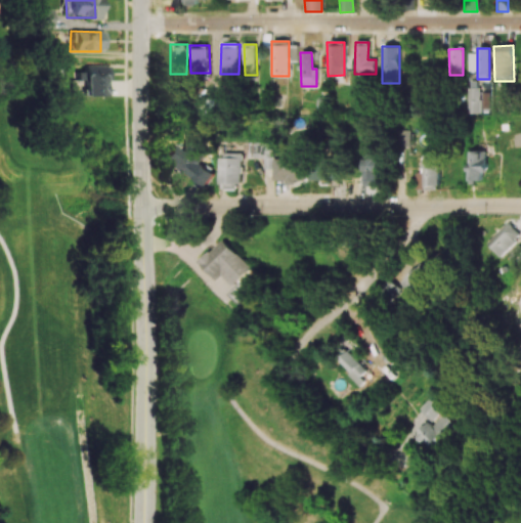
[(476,72),(476,53),(467,54),(468,72),(476,72)]
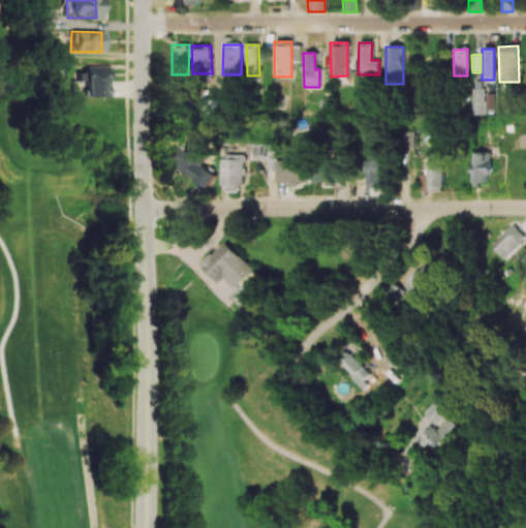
[(82,98),(103,98),(102,82),(107,82),(107,68),(75,68),(75,82),(82,82),(82,98)]
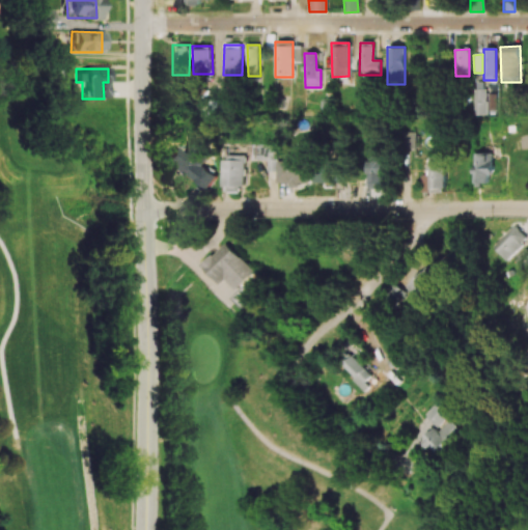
[(473,115),(485,115),(485,89),(472,89),(473,115)]
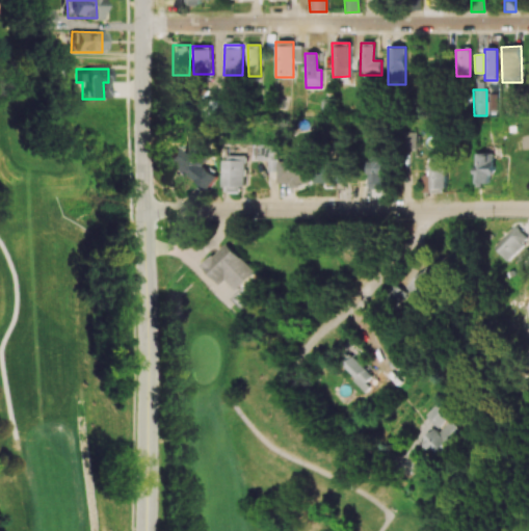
[(414,133),(399,133),(399,150),(414,150),(414,133)]
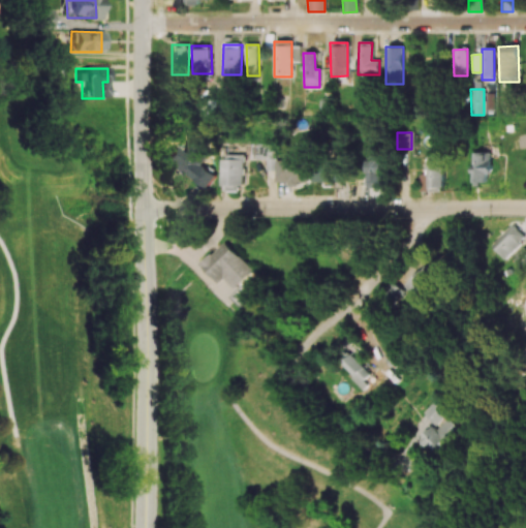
[(204,188),(213,177),(174,147),(161,163),(181,178),(184,174),(204,188)]
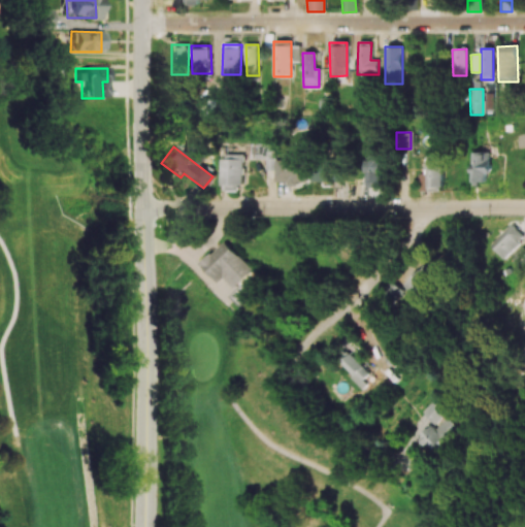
[(364,187),(380,188),(381,153),(365,153),(364,187)]
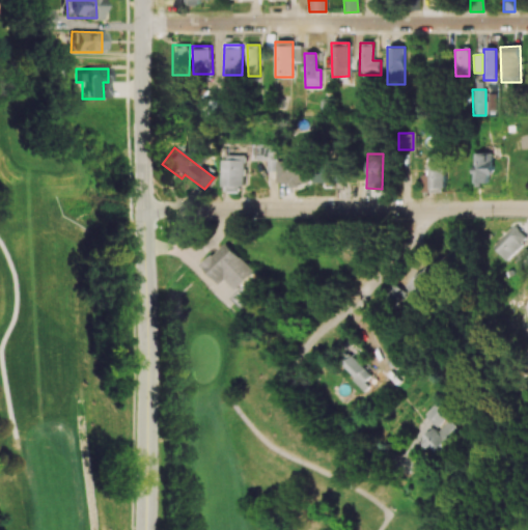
[(471,184),(487,184),(487,174),(491,174),(491,154),(472,154),(471,184)]
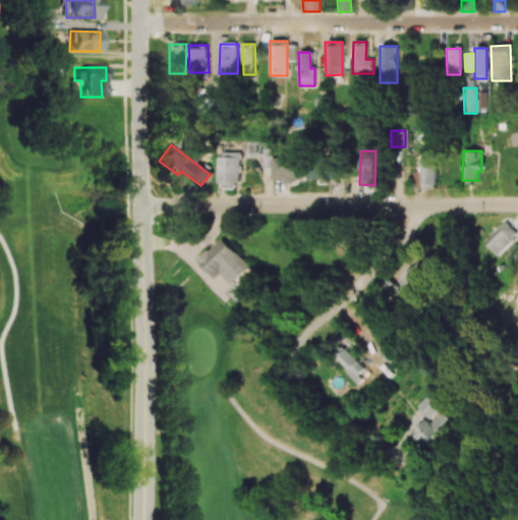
[(272,159),(272,179),(284,179),(284,184),(294,184),(294,180),(302,180),(302,152),(279,152),(279,159),(272,159)]
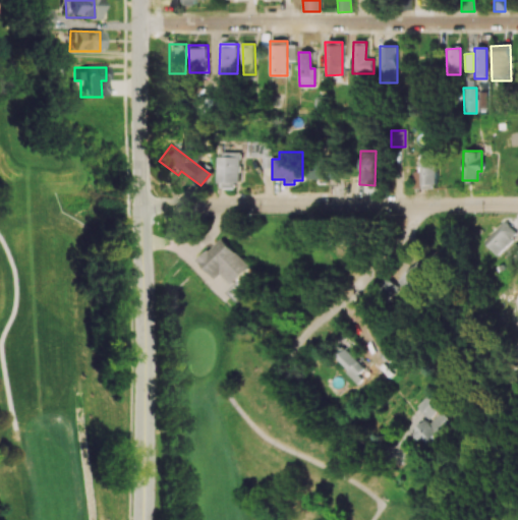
[(416,153),(417,171),(411,172),(411,189),(435,188),(435,153),(416,153)]
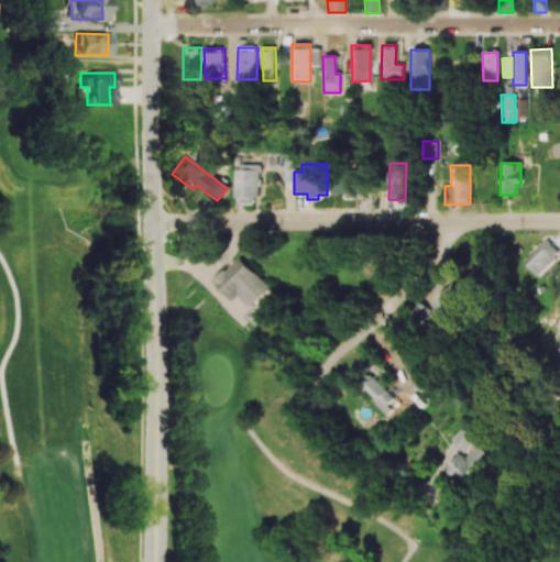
[(256,198),(256,166),(232,167),(233,198),(256,198)]
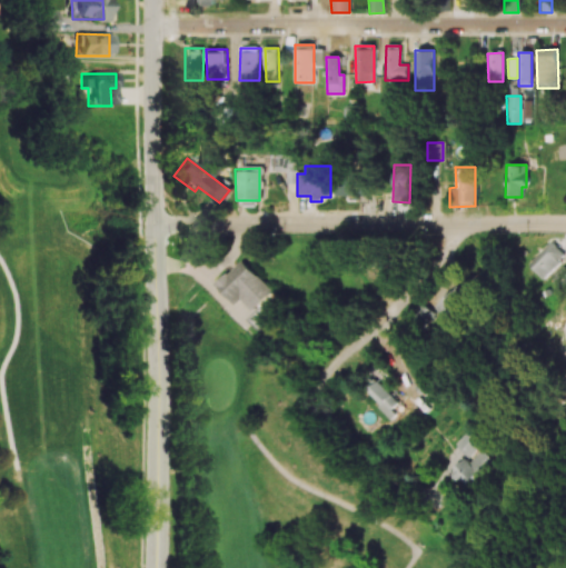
[(337,197),(366,196),(365,175),(336,176),(337,197)]
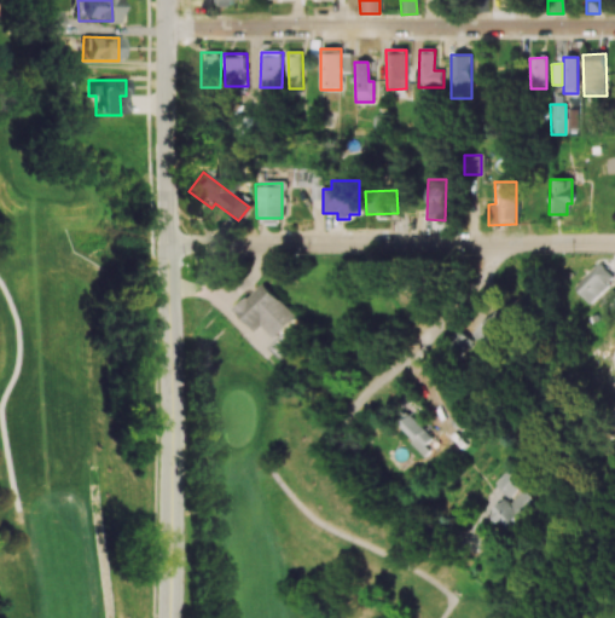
[(587,305),(613,281),(596,264),(570,287),(587,305)]
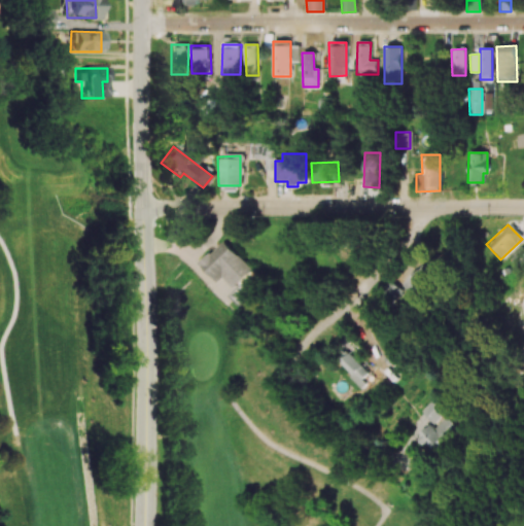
[(222,278),(234,288),(251,270),(221,241),(199,265),(217,282),(222,278)]
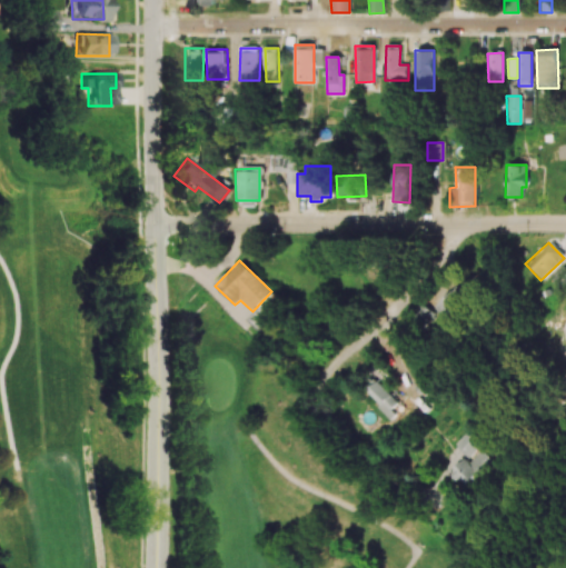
[(435,314),(418,302),(409,315),(426,326),(435,314)]
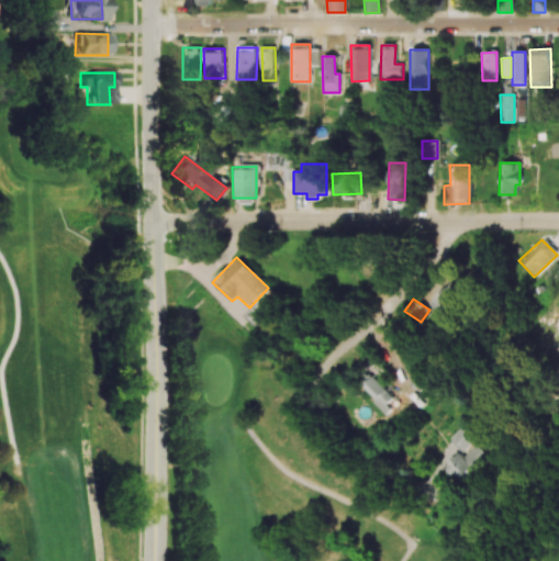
[(392,399),(371,377),(361,386),(382,408),(392,399)]
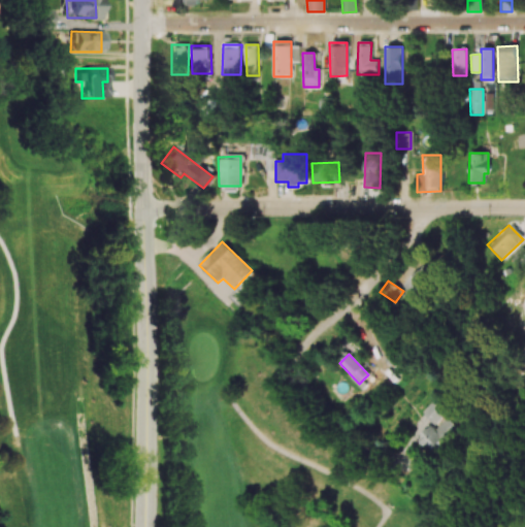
[(423,412),(436,425),(449,414),(435,399),(423,412)]
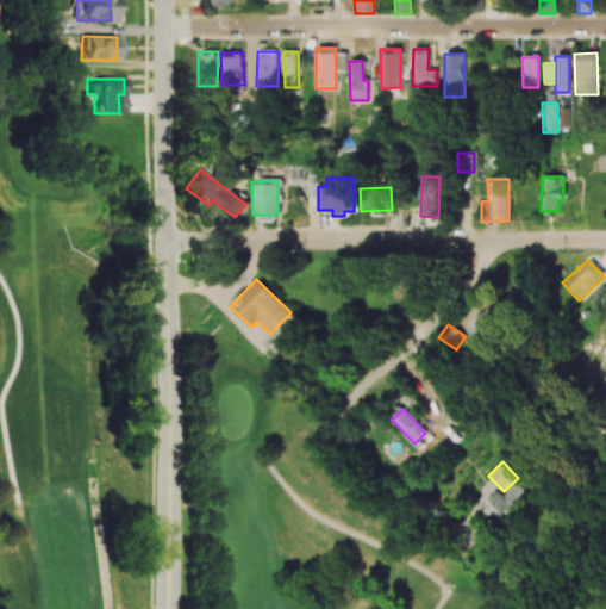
[(486,507),(507,526),(535,496),(520,482),(506,497),(500,491),(486,507)]
